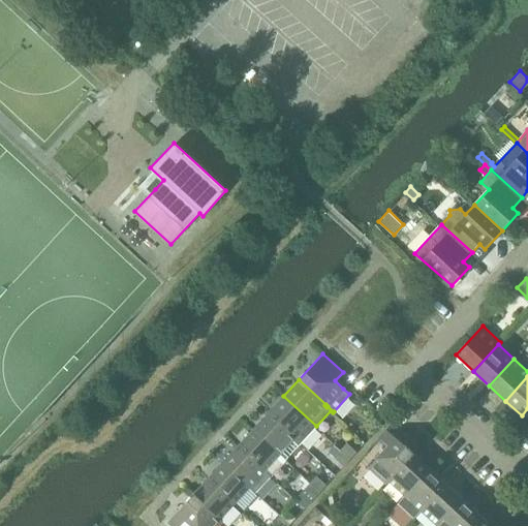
[(269,412),(301,442),(316,426),(283,396),(269,412)]
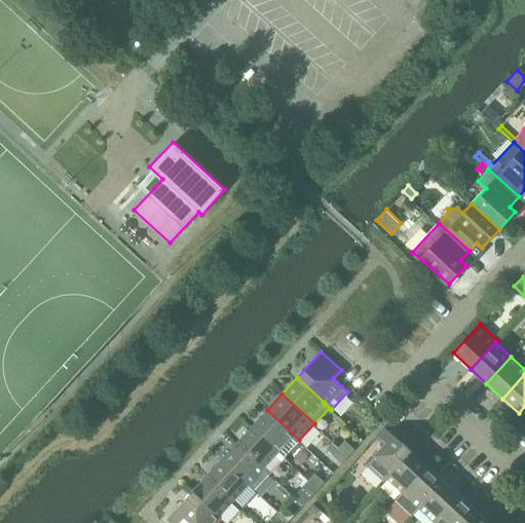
[(299,440),(267,410),(252,426),(278,450),(285,456),(299,440)]
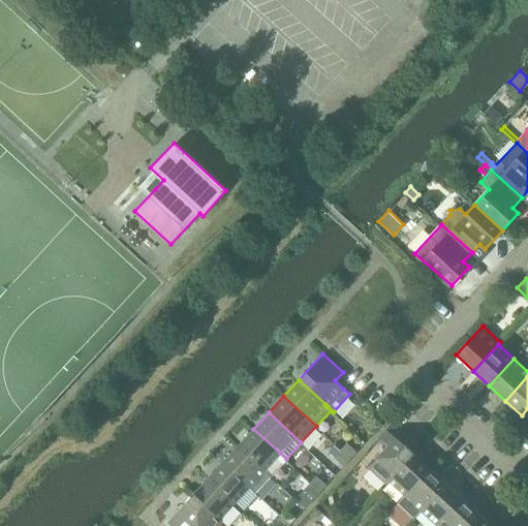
[(386,477),(411,452),(385,428),(378,436),(387,444),(368,465),(385,482),(389,480),(386,477)]
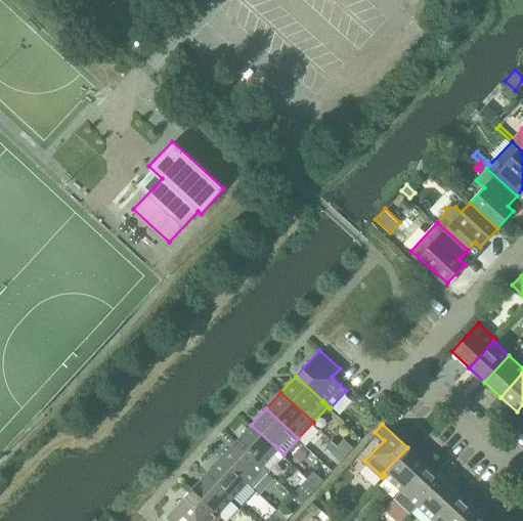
[(262,465),(277,448),(251,425),(236,441),(262,465)]
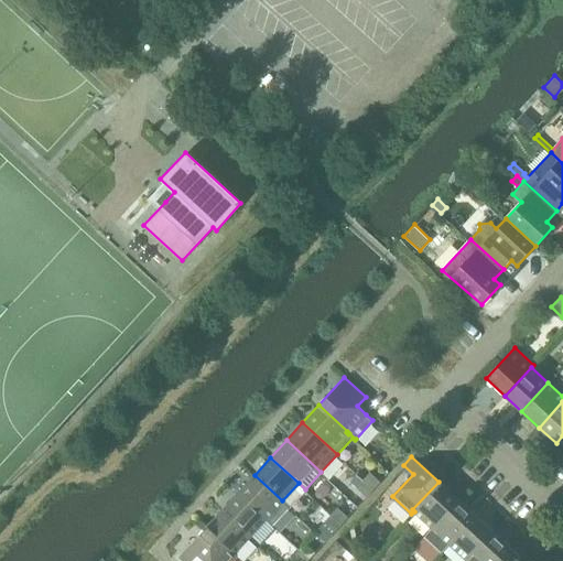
[(365,479),(376,489),(381,483),(371,473),(365,479)]
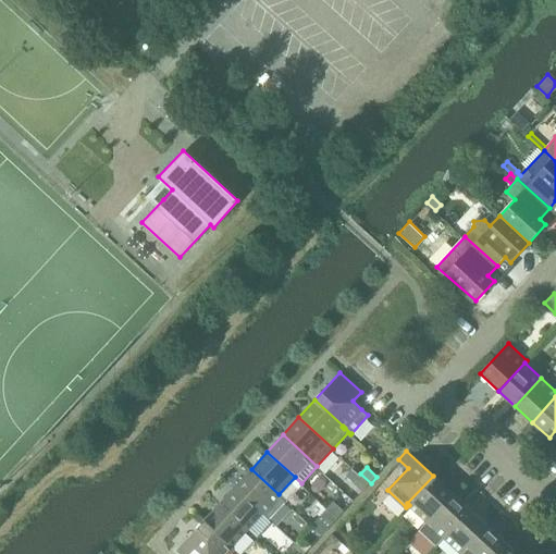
[(285,501),(279,494),(251,469),(235,485),(263,512),(269,517),(285,501)]
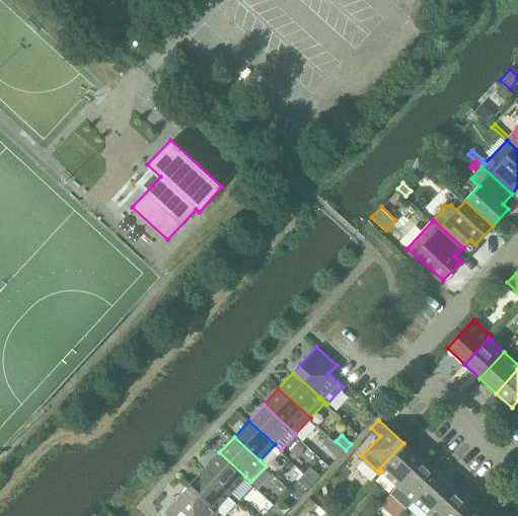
[(346,450),(336,441),(329,447),(340,456),(346,450)]
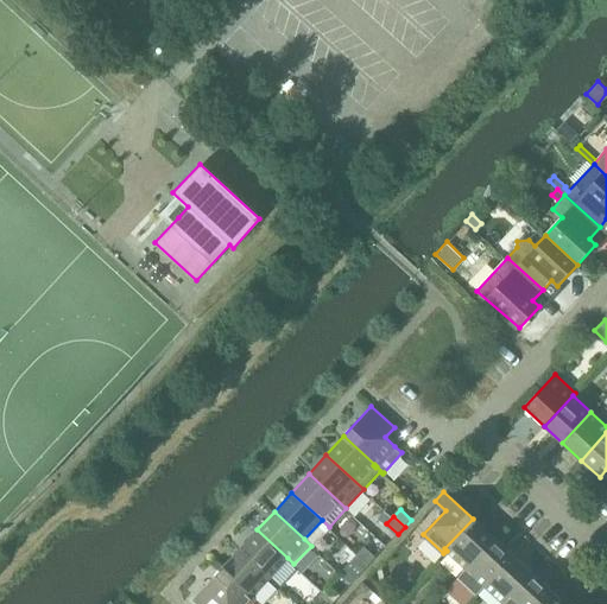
[(444,548),(447,551),(463,566),(492,535),(473,519),(444,548)]
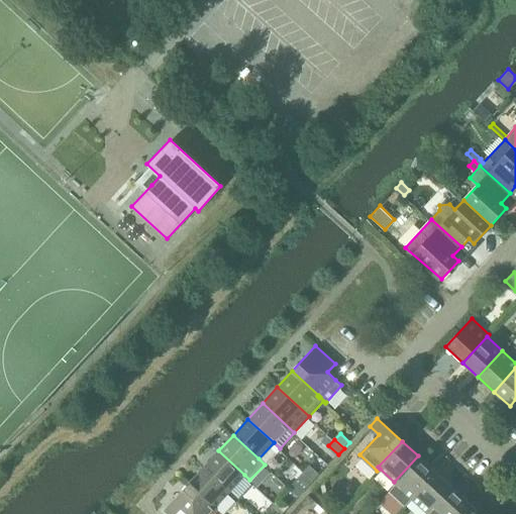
[(203,468),(229,491),(244,475),(218,450),(203,468)]
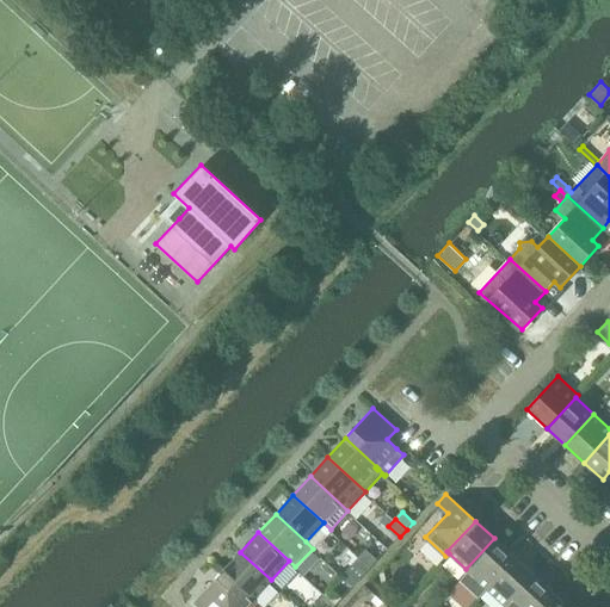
[(476,595),(485,587),(513,556),(494,538),(466,569),(457,578),(476,595)]
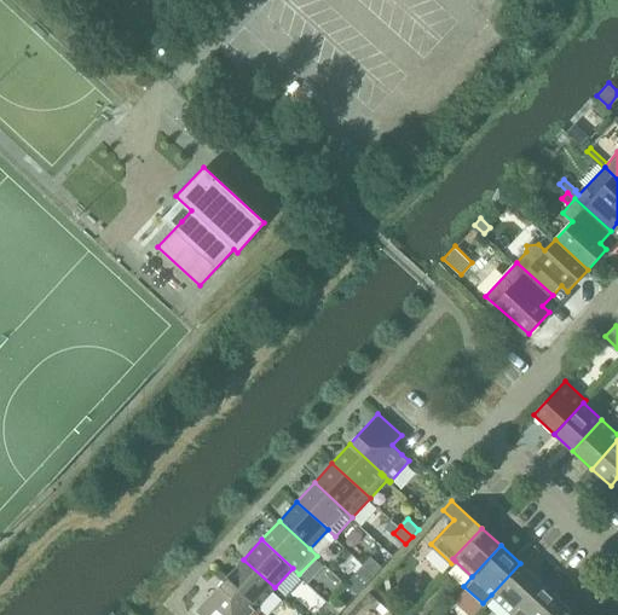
[(365,564),(377,574),(385,567),(373,556),(365,564)]
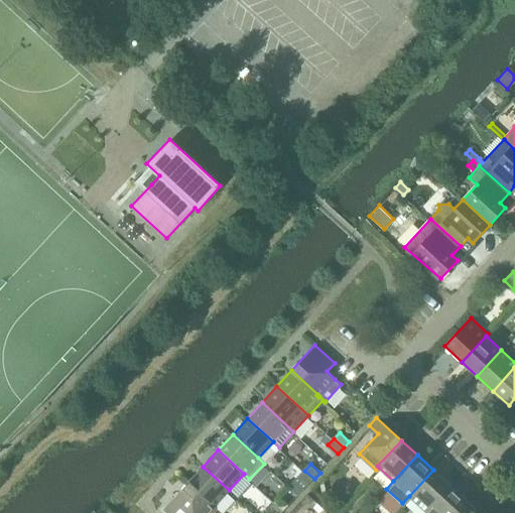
[(215,506),(215,505),(229,490),(203,467),(188,482),(215,506)]
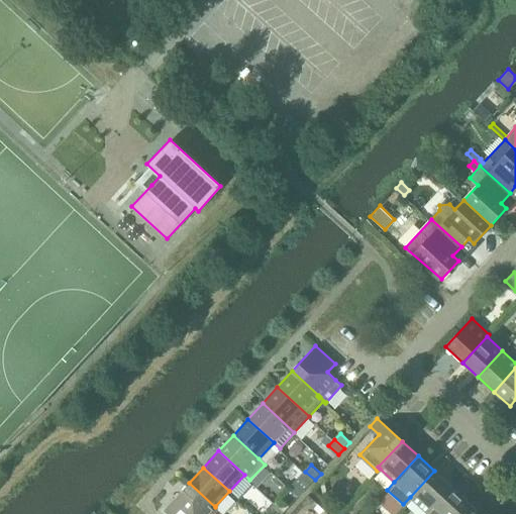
[(434,471),(410,497),(426,511),(450,486),(434,471)]
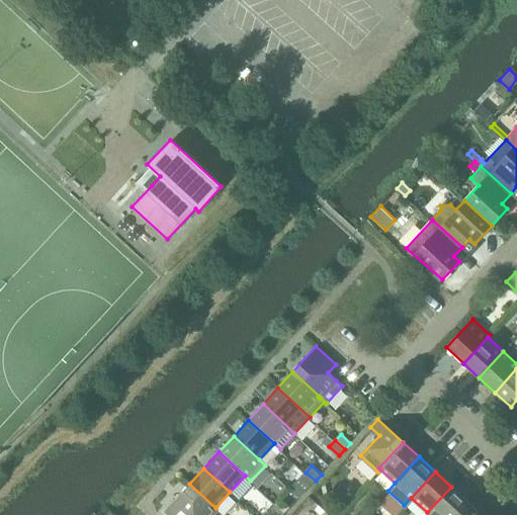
[(316,481),(306,473),(299,479),(310,488),(316,481)]
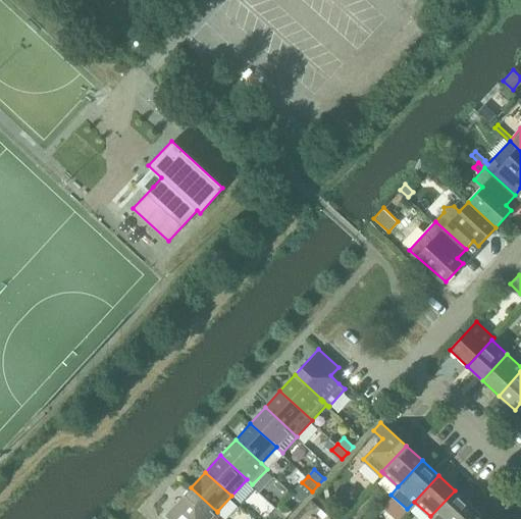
[(190,518),(215,518),(220,514),(217,511),(217,512),(191,487),(166,514),(171,518),(176,518),(183,513),(190,518)]
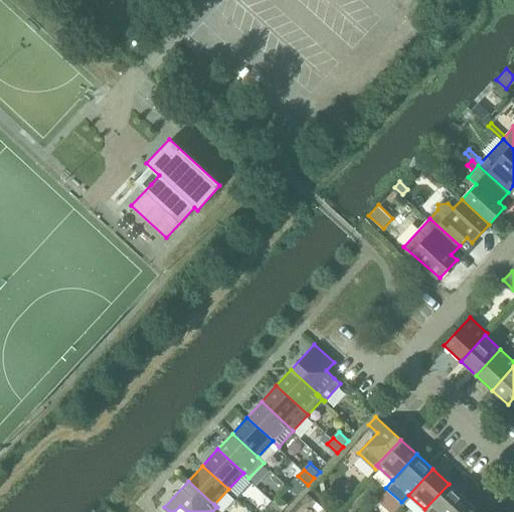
[(449,484),(424,509),(422,511),(451,511),(465,498),(449,484)]
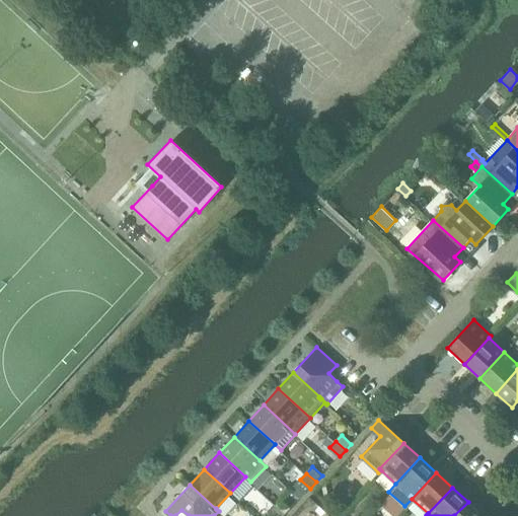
[(277,505),(287,514),(293,508),(283,499),(277,505)]
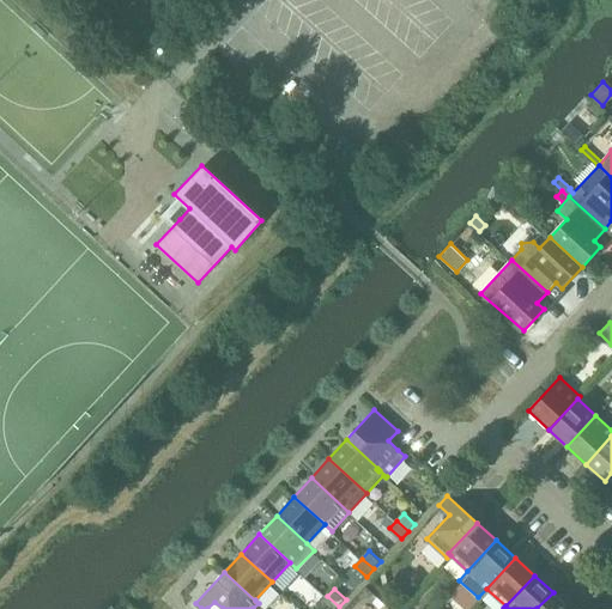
[(570,608),(553,592),(537,608),(570,608)]
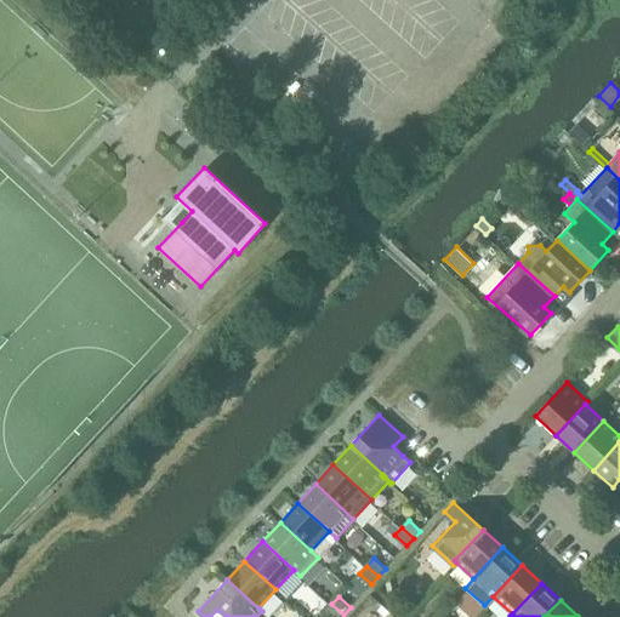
[(340,616),(343,615),(331,604),(324,612),(329,616),(340,616)]
